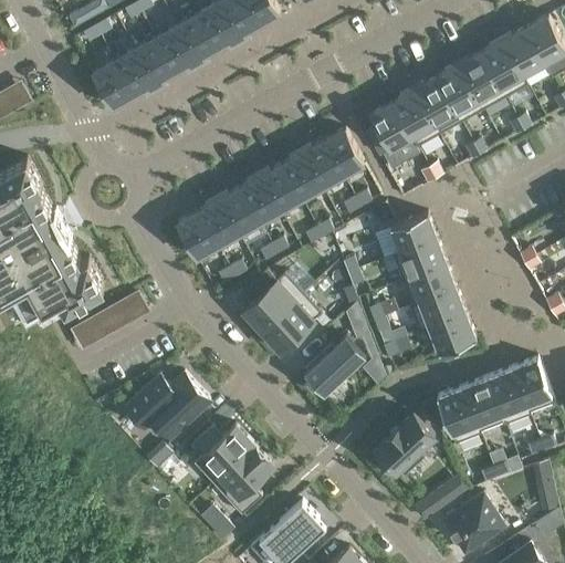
[(91,0),(66,14),(72,23),(105,4),(102,0),(91,0)]
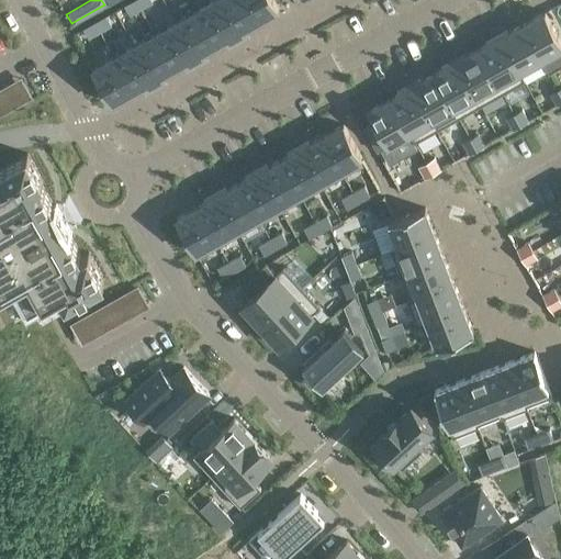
[(137,0),(135,2),(141,11),(152,6),(148,0),(137,0)]
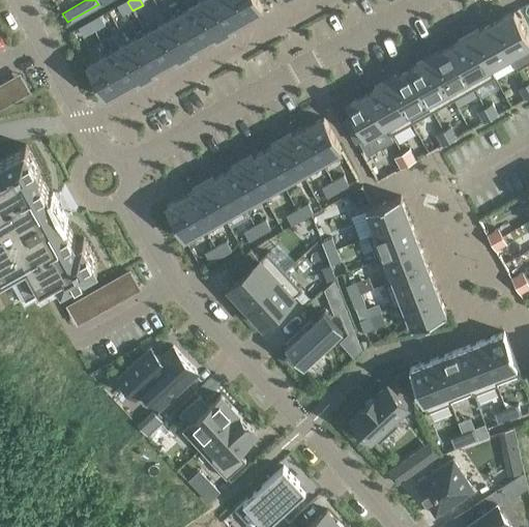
[(228,0),(206,0),(204,1),(222,34),(241,23),(228,0)]
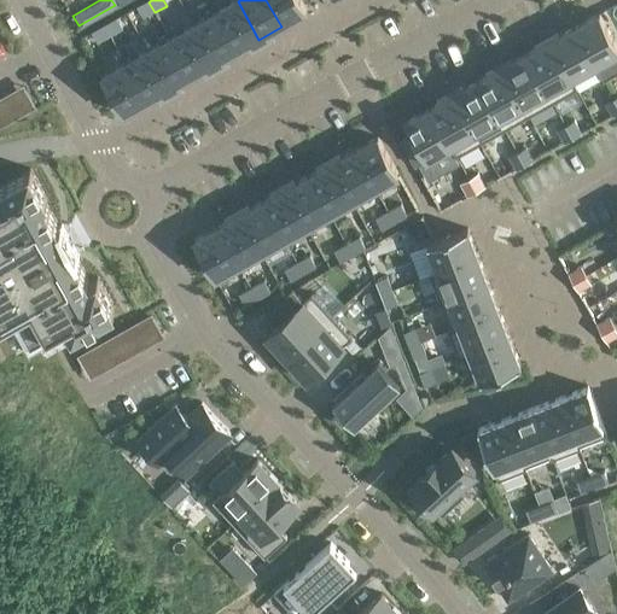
[(266,0),(281,27),(306,13),(297,0),(266,0)]
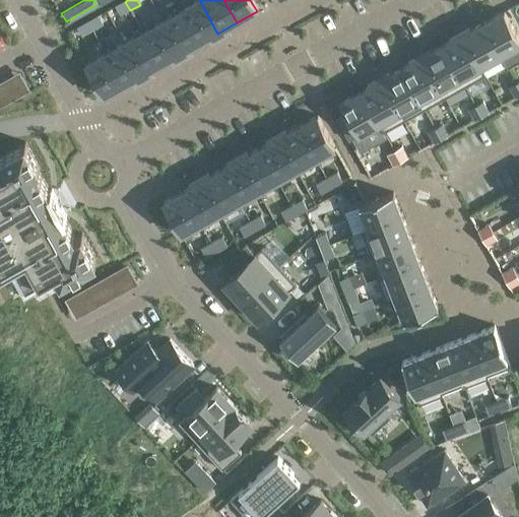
[(200,1),(181,12),(199,44),(217,34),(200,1)]
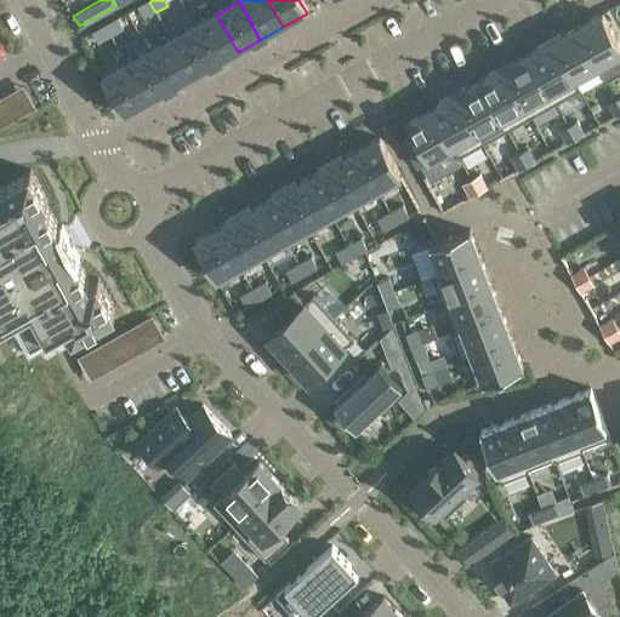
[(149,3),(136,10),(142,20),(155,12),(149,3)]
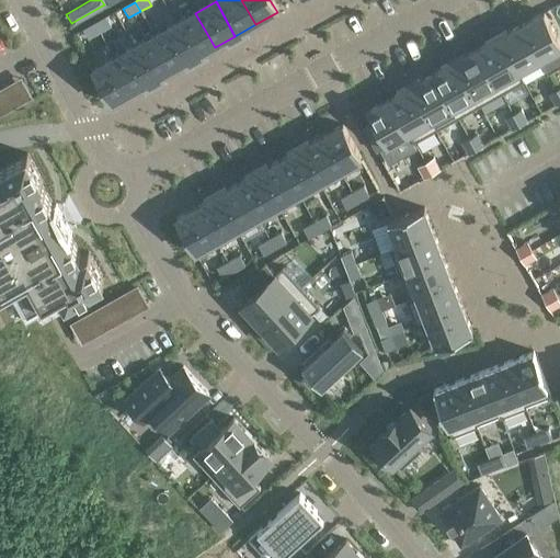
[(195,13),(174,25),(194,59),(215,47),(195,13)]
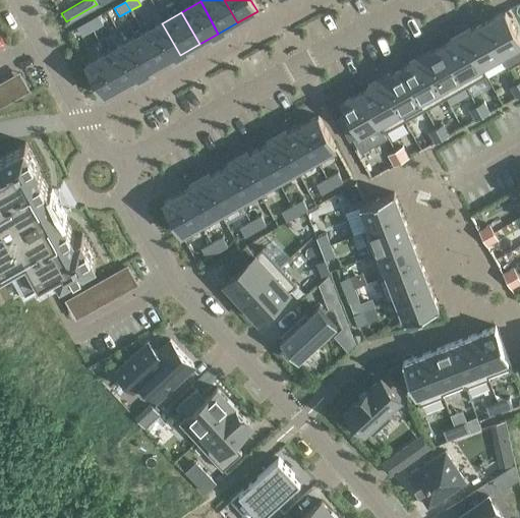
[(519,43),(504,14),(482,25),(501,58),(507,70),(519,62),(519,43)]
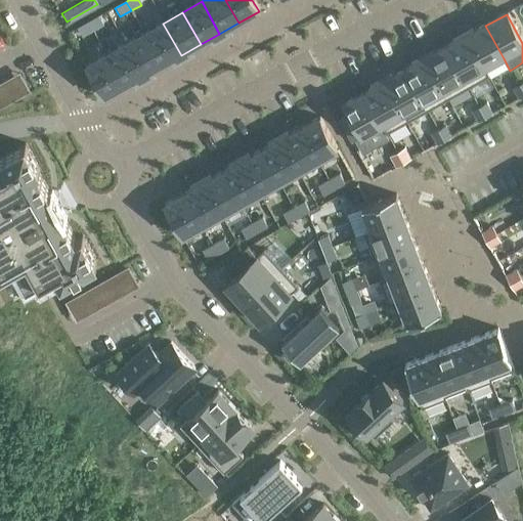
[(98,17),(87,24),(92,33),(102,27),(98,17)]
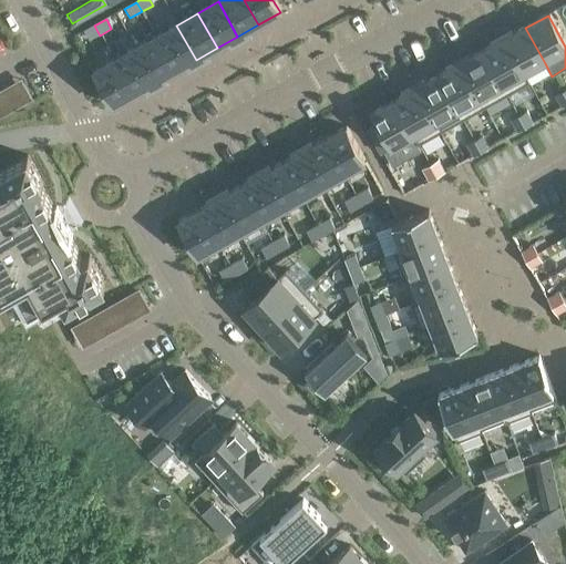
[(94,26),(83,32),(88,41),(100,36),(94,26)]
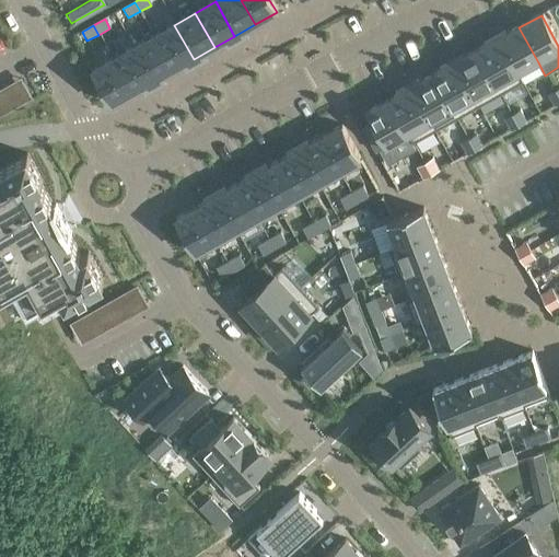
[(174,25),(153,36),(173,71),(194,59),(174,25)]
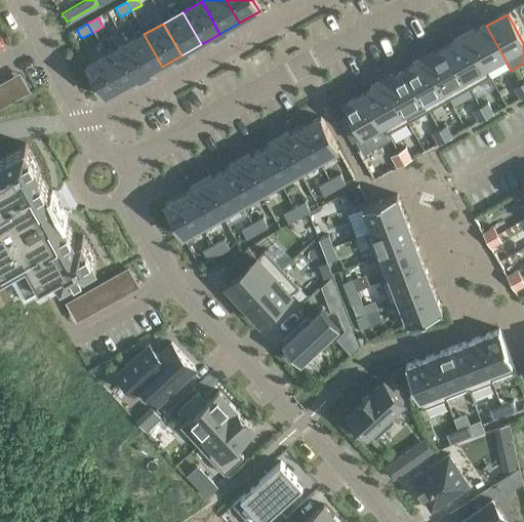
[(486,26),(466,37),(489,78),(485,69),(505,58),(486,26)]
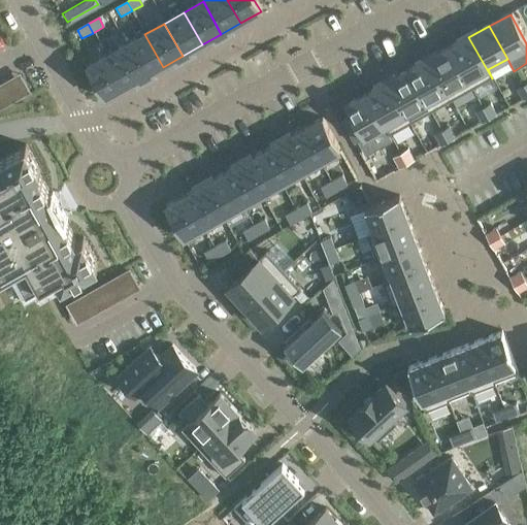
[(144,34),(126,45),(143,77),(163,67),(144,34)]
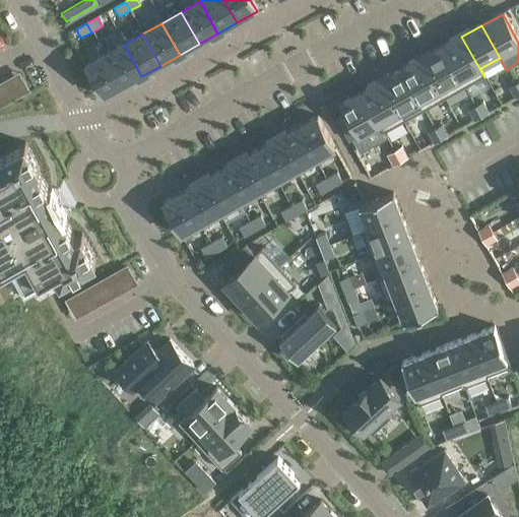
[(461,37),(441,49),(464,88),(484,77),(461,37)]
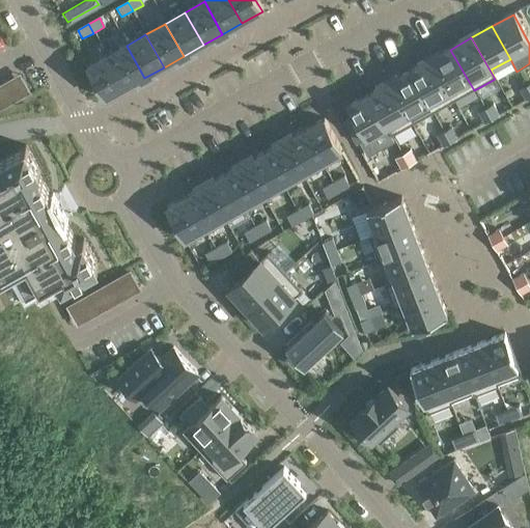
[(127,46),(107,56),(124,89),(144,78),(127,46)]
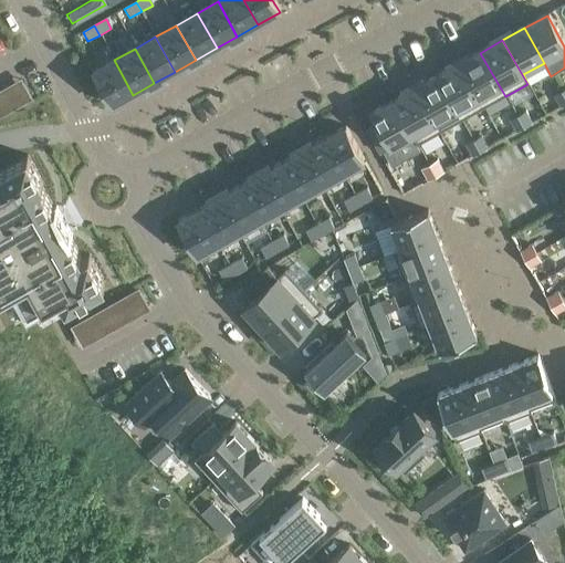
[(480,53),(459,65),(483,108),(505,96),(480,53)]
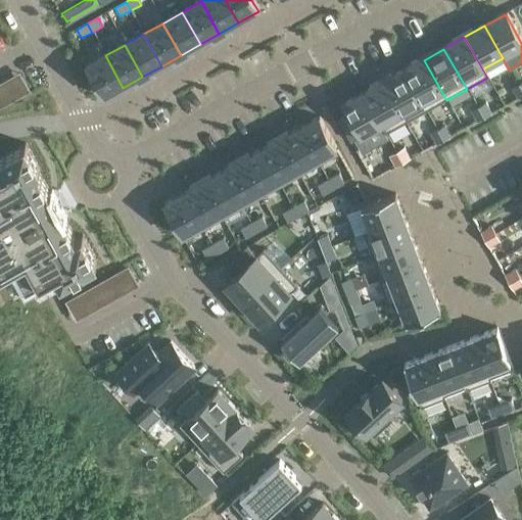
[(123,88),(105,55),(85,66),(103,99),(123,88)]
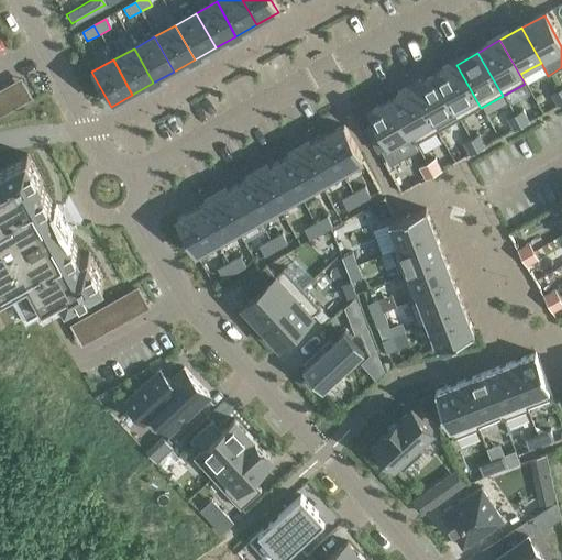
[(456,65),(434,77),(459,121),(481,108),(456,65)]
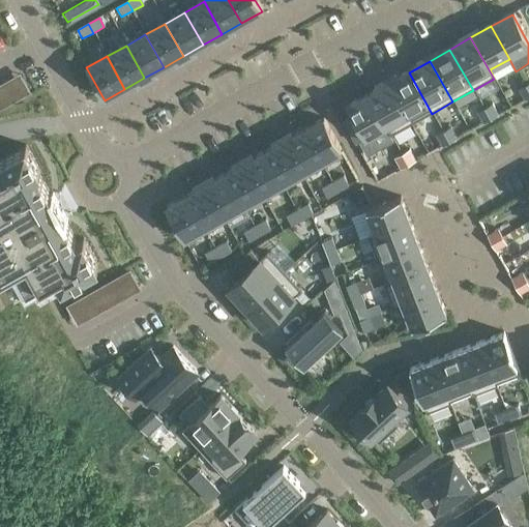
[(409,72),(388,84),(411,125),(432,114),(409,72)]
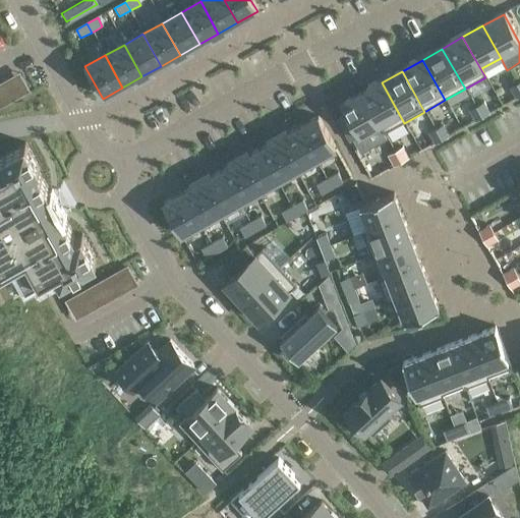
[(382,82),(361,94),(384,134),(404,123),(382,82)]
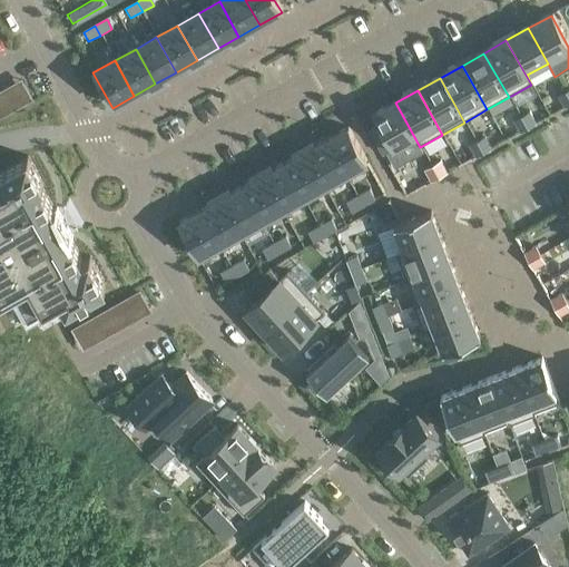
[(568,106),(568,100),(565,94),(557,98),(563,109),(568,106)]
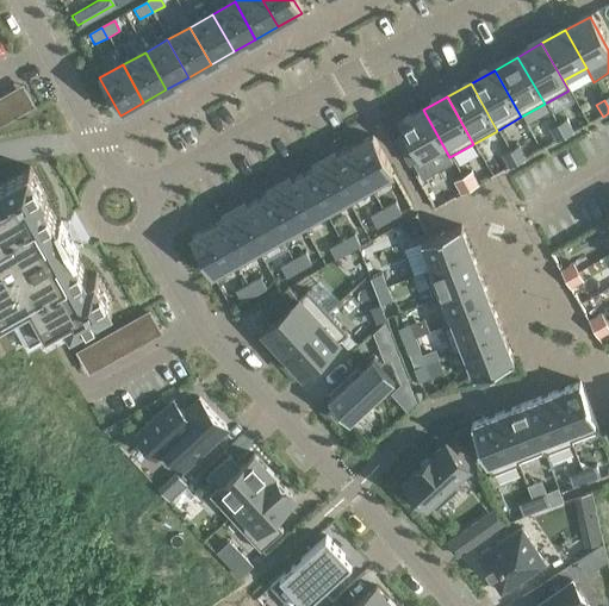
[(443,148),(423,110),(398,124),(405,136),(395,142),(409,167),(443,148)]
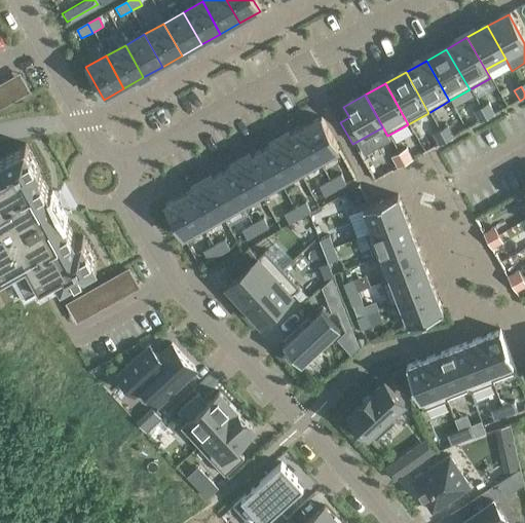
[(486,120),(493,116),(487,105),(480,109),(486,120)]
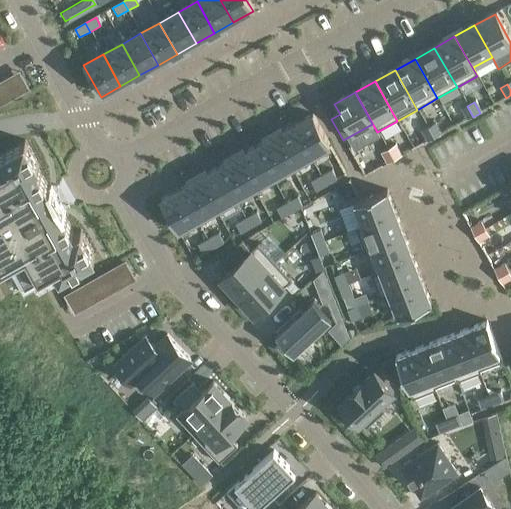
[(473,117),(467,106),(460,110),(466,121),(473,117)]
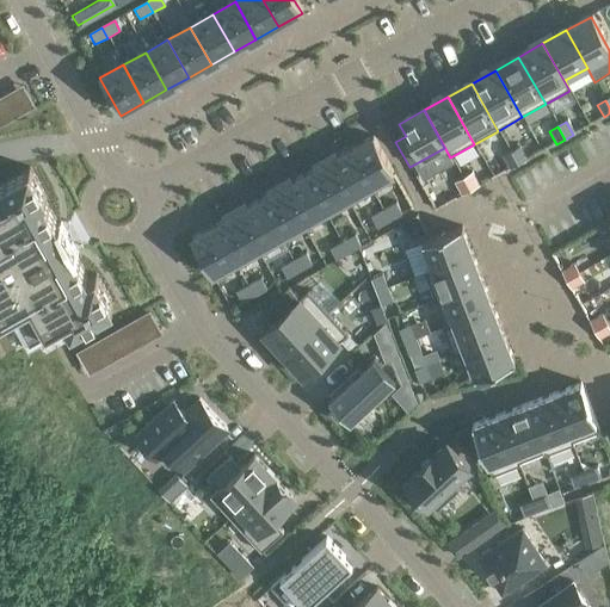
[(373,138),(349,152),(370,189),(393,175),(373,138)]
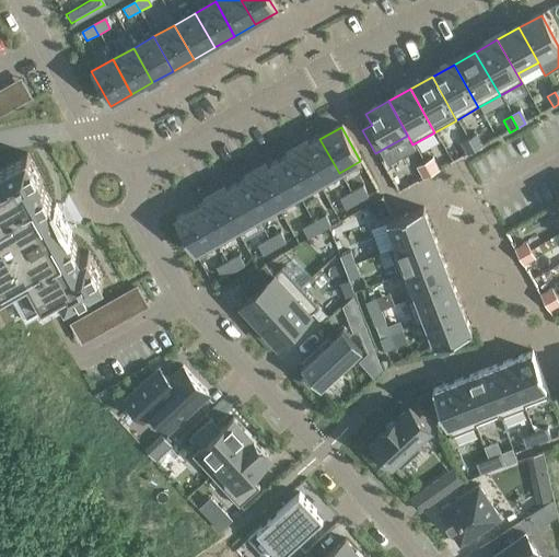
[(474,152),(481,148),(475,137),(468,141),(474,152)]
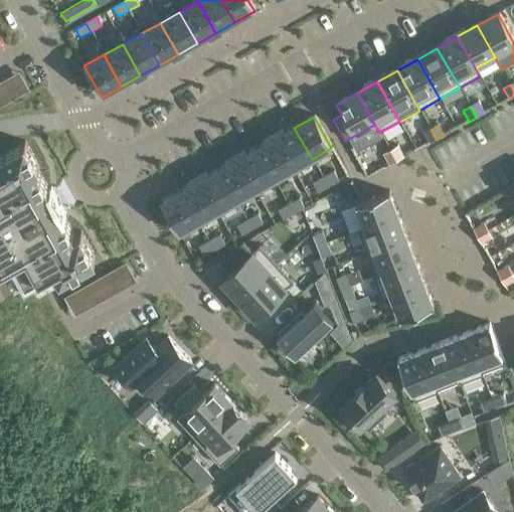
[(293,170),(312,159),(294,128),(275,139),(293,170)]
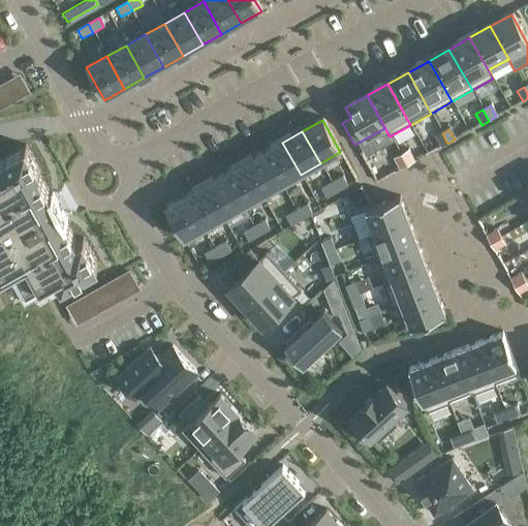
[(447,144),(442,133),(435,136),(440,148),(447,144)]
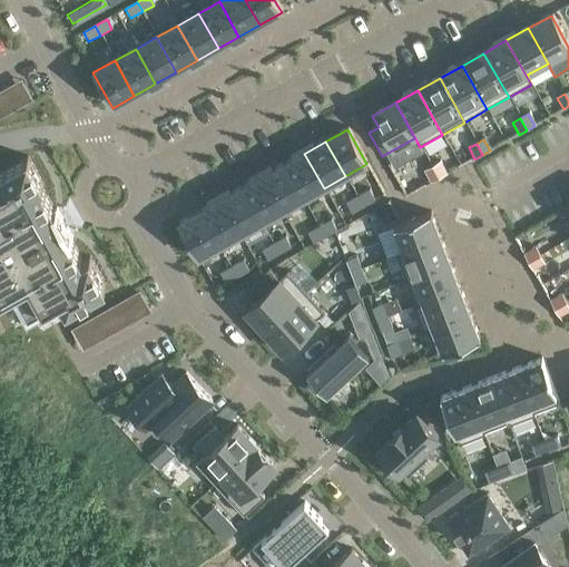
[(304,154),(283,165),(303,201),(324,188),(304,154)]
